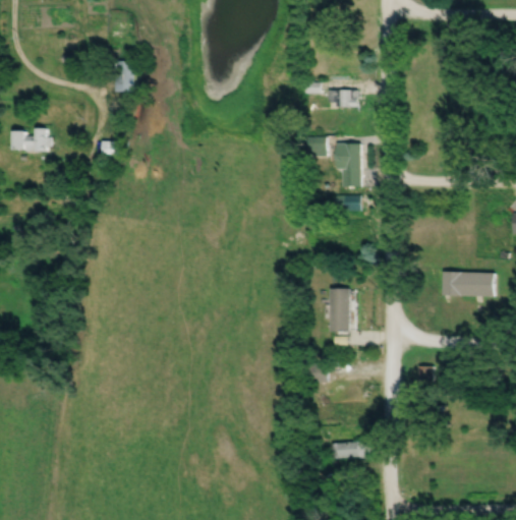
[(113,92),(132,92),(132,60),(113,60),(113,92)]
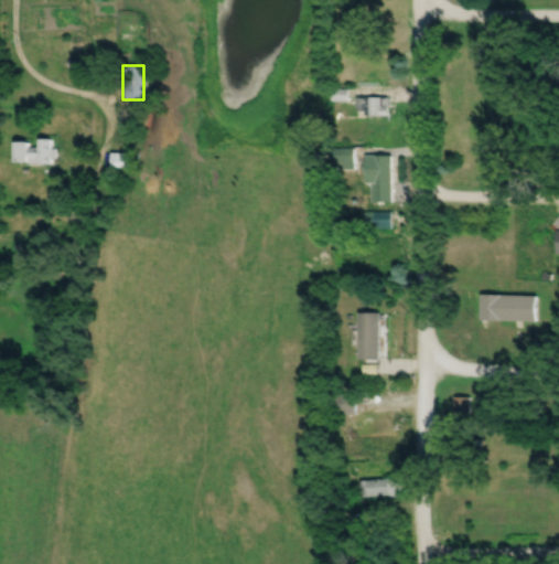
[(354,98),(354,114),(386,114),(386,98),(354,98)]
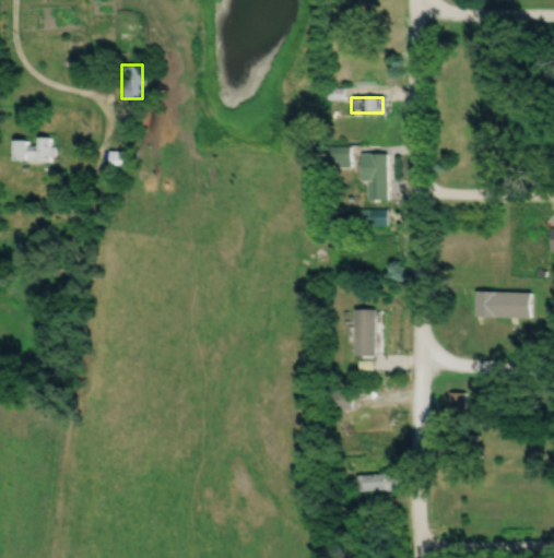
[(12,140),(12,162),(51,162),(51,138),(35,138),(35,146),(26,146),(26,140),(12,140)]
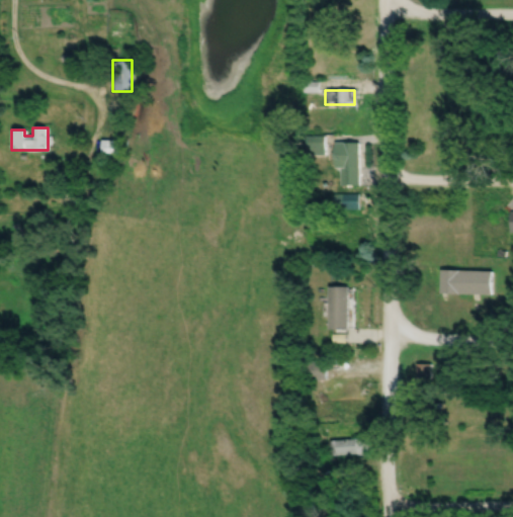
[(304,155),(324,155),(324,137),(304,137),(304,155)]
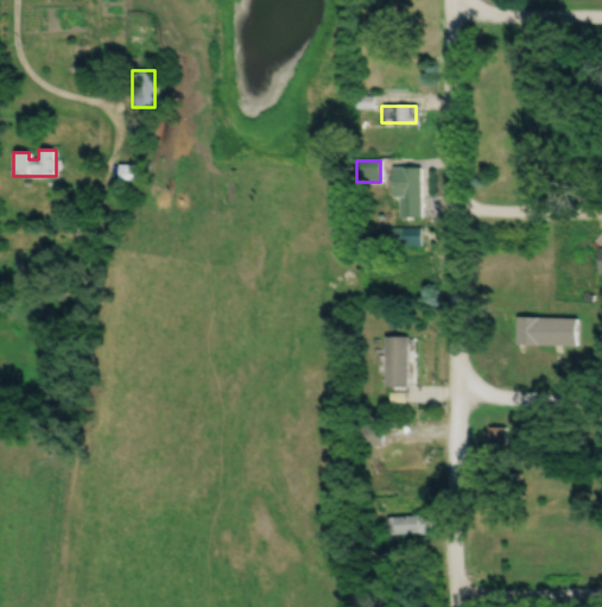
[(132,165),(118,165),(118,179),(132,179),(132,165)]
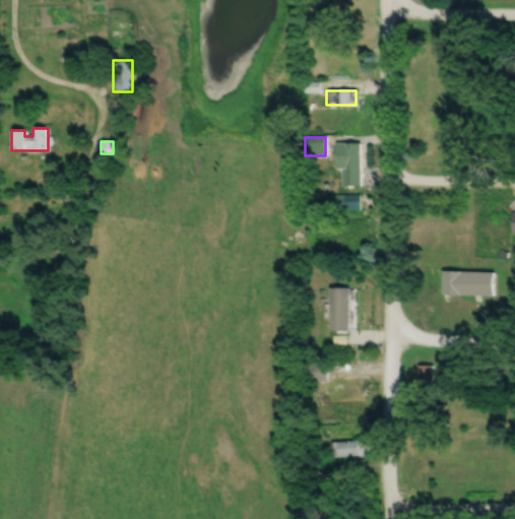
[(359,142),(334,142),(334,169),(339,169),(339,186),(359,186),(359,142)]
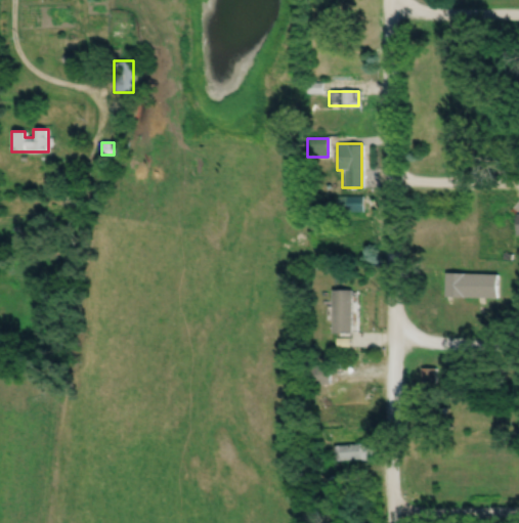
[(360,212),(360,198),(344,198),(344,212),(360,212)]
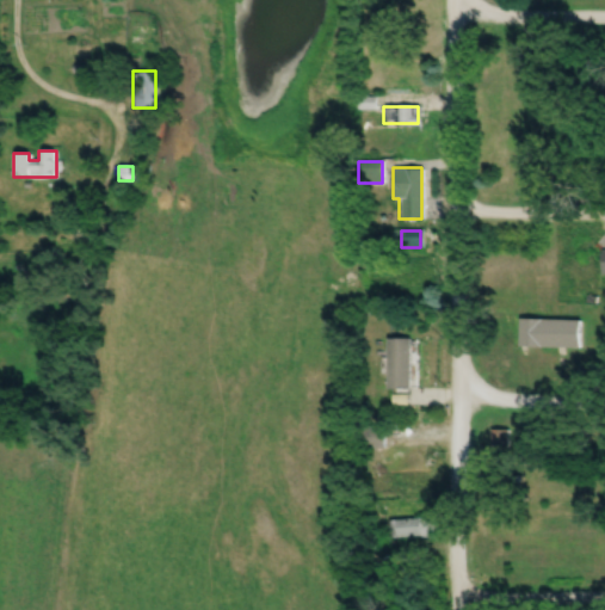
[(518,320),(518,347),(578,347),(578,320),(518,320)]
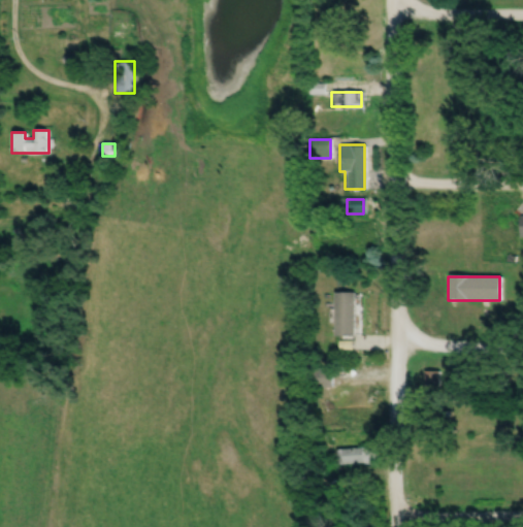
[(355,292),(333,292),(333,335),(355,335),(355,292)]
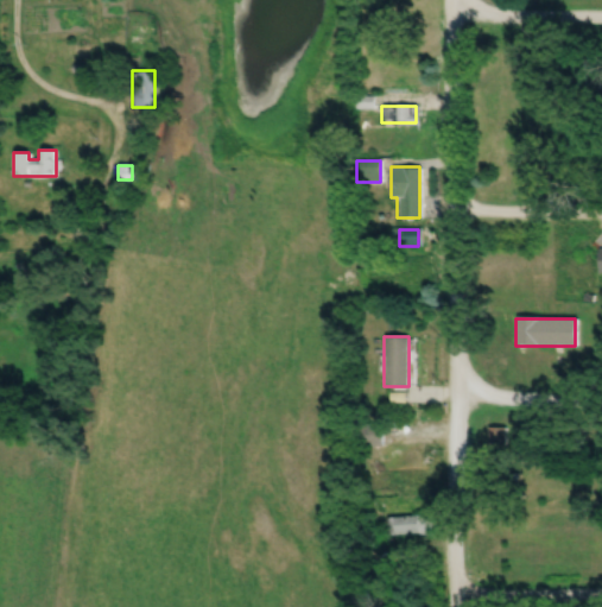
[(357,447),(380,447),(380,424),(357,424),(357,447)]
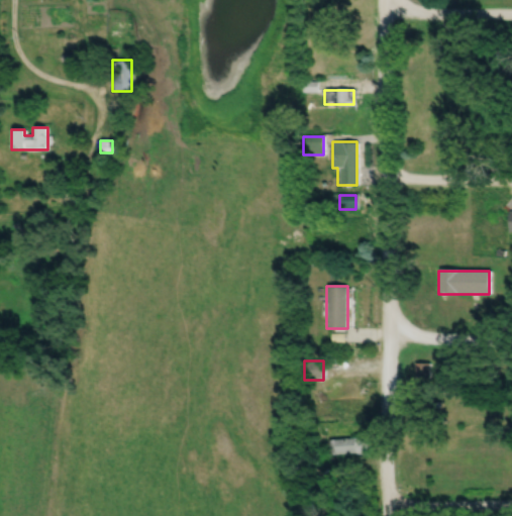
[(367,455),(367,439),(328,439),(328,455),(367,455)]
